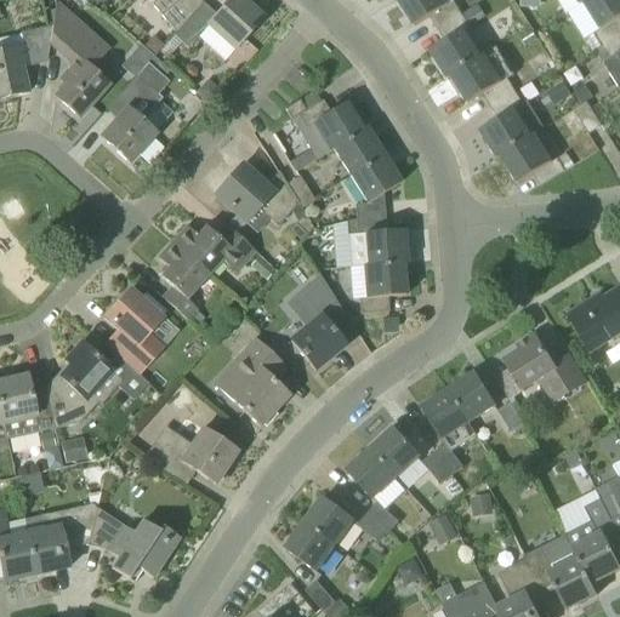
[(153,0),(152,1),(176,30),(177,30),(200,5),(199,5),(195,0),(153,0)]
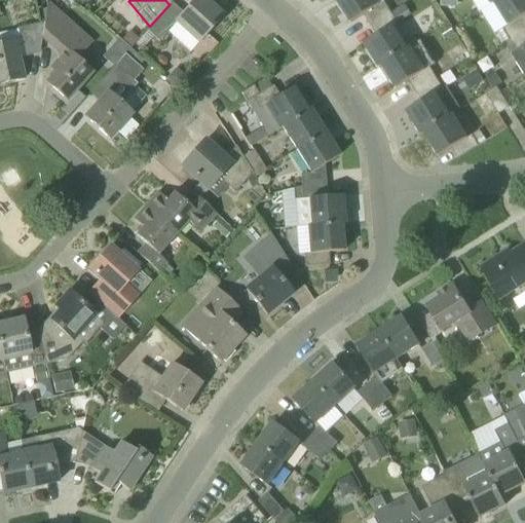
[(160,39),(169,30),(190,49),(223,13),(208,0),(192,0),(184,10),(173,0),(169,4),(170,4),(150,26),(149,26),(147,28),(160,39)]
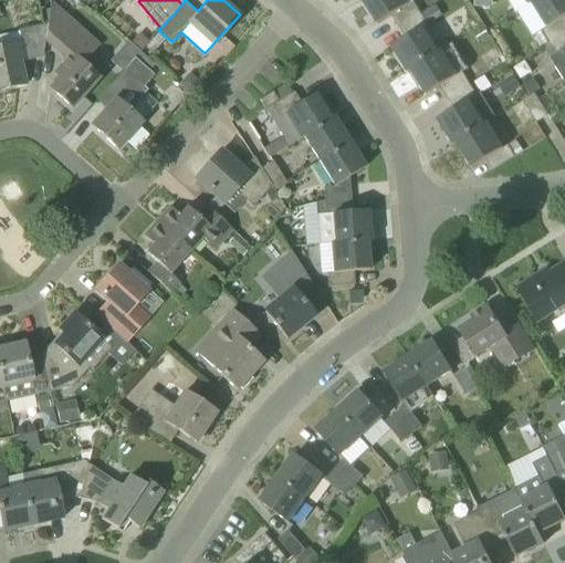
[(366,0),(379,21),(393,13),(399,24),(421,11),(415,0),(412,0),(408,3),(406,0),(366,0)]
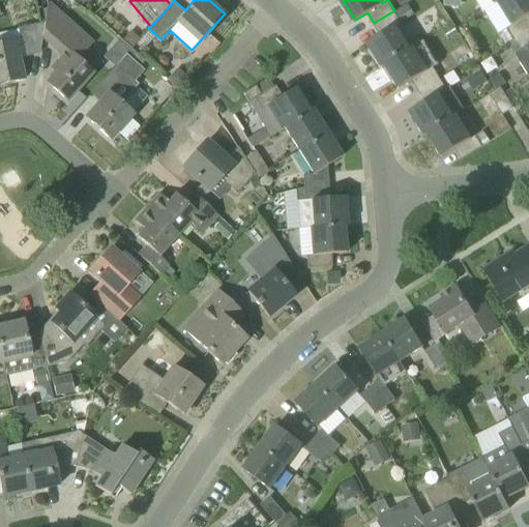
[(497,0),(497,1),(500,0),(515,23),(508,27),(516,36),(528,28),(528,0),(497,0)]
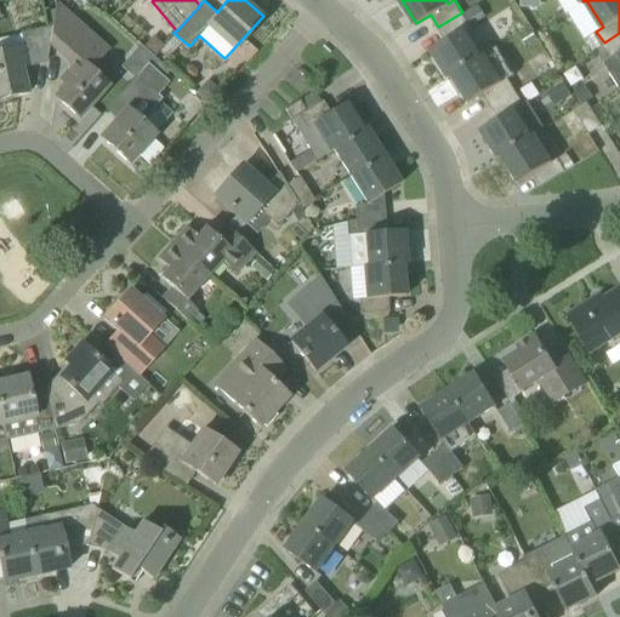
[(51,41),(75,63),(62,78),(67,83),(56,95),(80,115),(120,70),(101,53),(107,46),(56,3),(53,23),(51,41)]
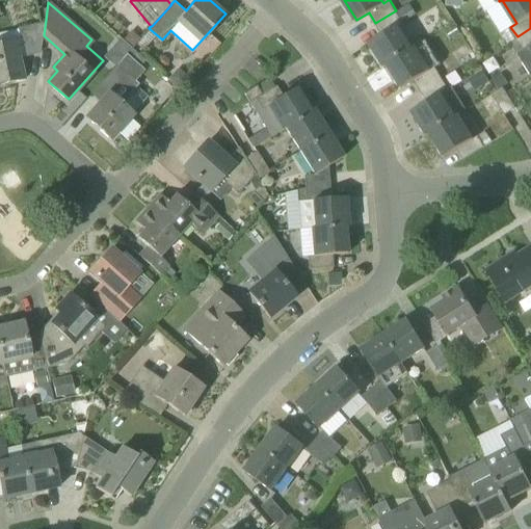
[(396,10),(375,23),(381,33),(370,42),(385,65),(388,63),(413,49),(412,48),(397,25),(402,21),(396,10)]
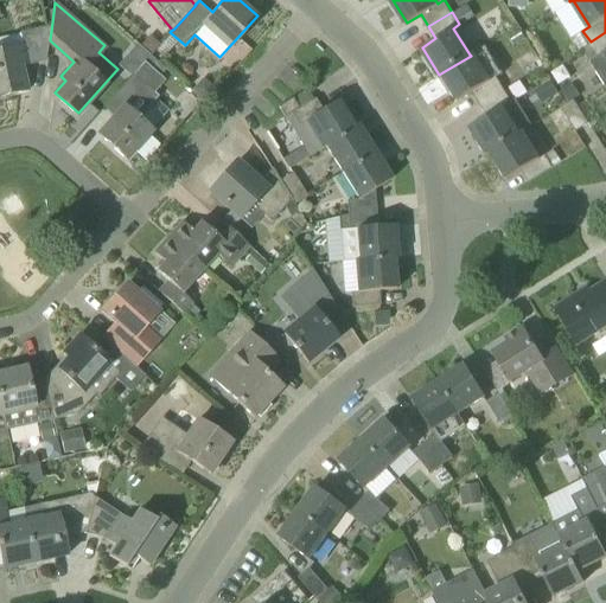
[(46,57),(50,40),(52,23),(45,24),(20,30),(21,32),(24,43),(0,47),(0,94),(29,88),(23,63),(46,57)]
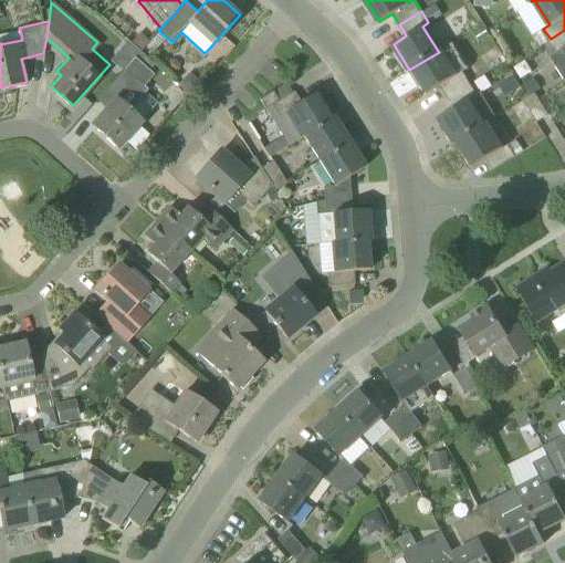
[(142,49),(148,42),(150,39),(142,30),(133,39),(142,49)]
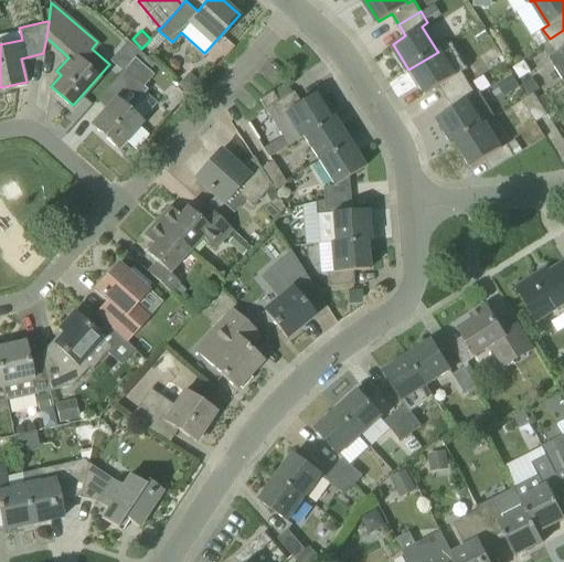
[(563,30),(550,39),(550,40),(542,44),(563,77),(563,30)]
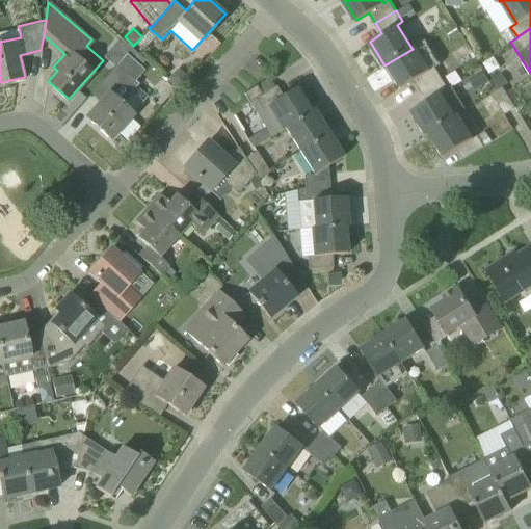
[(415,79),(421,89),(442,76),(442,75),(436,69),(435,65),(442,62),(426,38),(415,46),(412,48),(413,49),(388,63),(402,86),(415,79)]
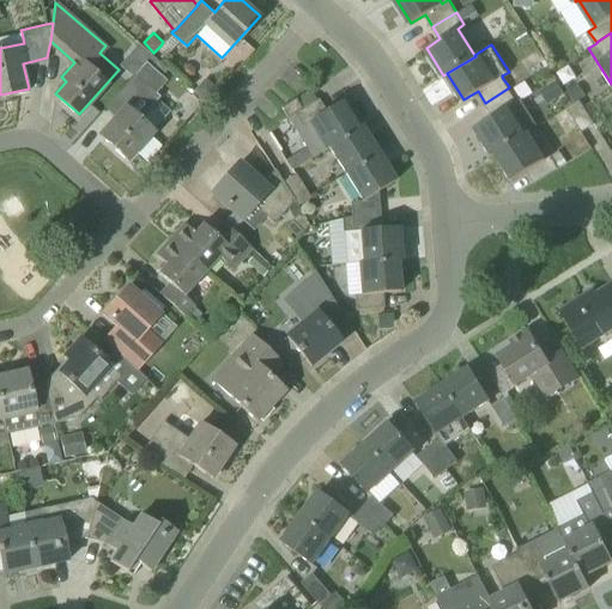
[(186,62),(181,68),(183,75),(192,77),(197,71),(194,64),(186,62)]
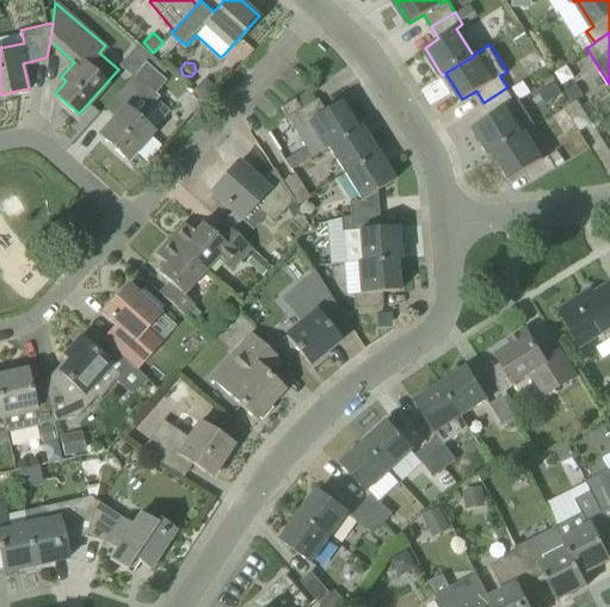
[(161,143),(151,134),(154,130),(153,129),(140,117),(158,97),(160,94),(156,91),(136,73),(135,72),(115,94),(125,104),(116,115),(99,132),(128,159),(137,148),(148,159),(161,143)]
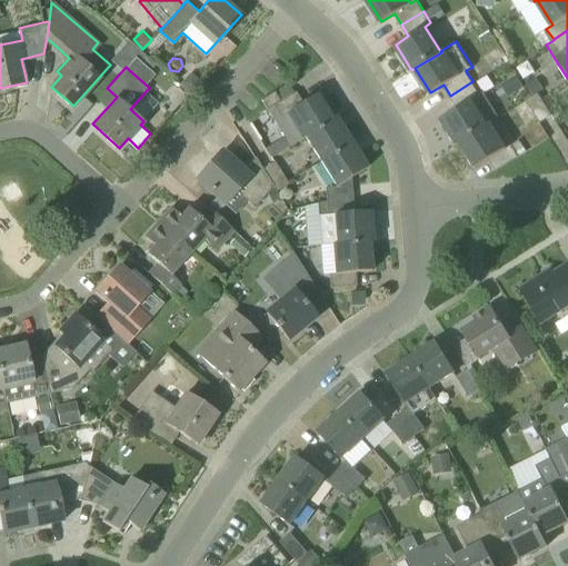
[(191,71),(180,82),(192,93),(202,82),(191,71)]
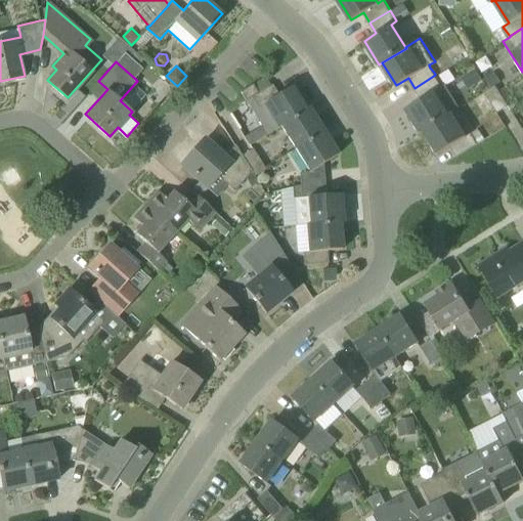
[(476,67),(462,76),(469,88),(483,79),(476,67)]
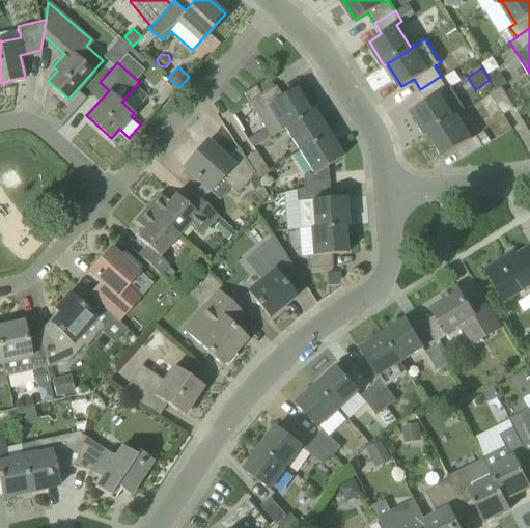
[(499,87),(502,85),(508,81),(501,71),(492,77),(499,87)]
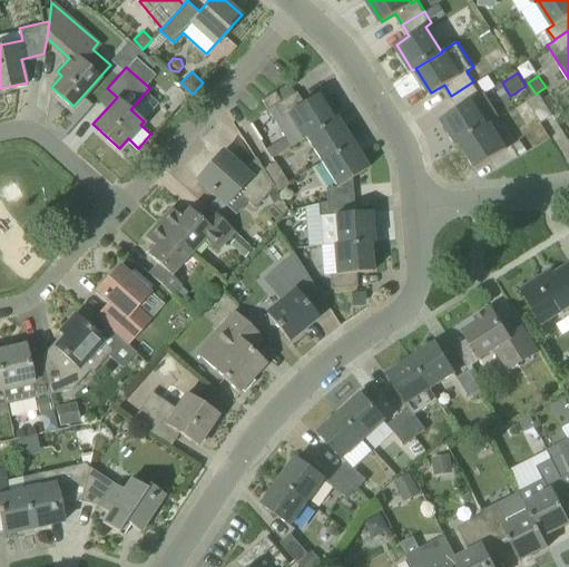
[(458,144),(461,142),(488,125),(487,123),(472,98),(481,93),(473,81),(451,96),(459,107),(442,117),(458,144)]
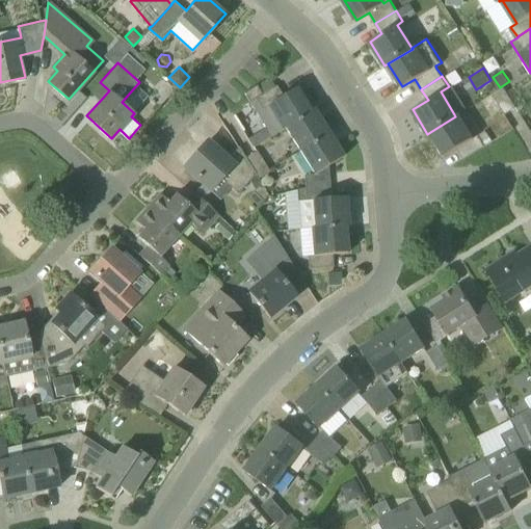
[(244,91),(250,101),(263,93),(257,83),(244,91)]
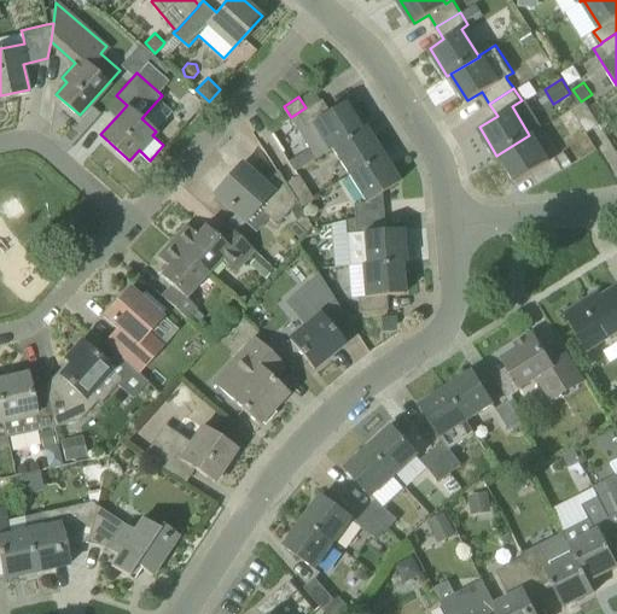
[(322,97),(306,107),(291,117),(315,157),(332,146),(361,127),(344,100),(330,109),(322,97)]
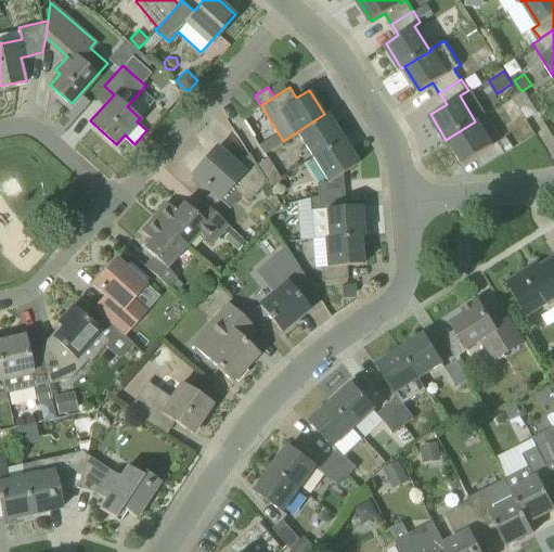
[(528,118),(539,111),(525,89),(522,91),(513,97),(528,118)]
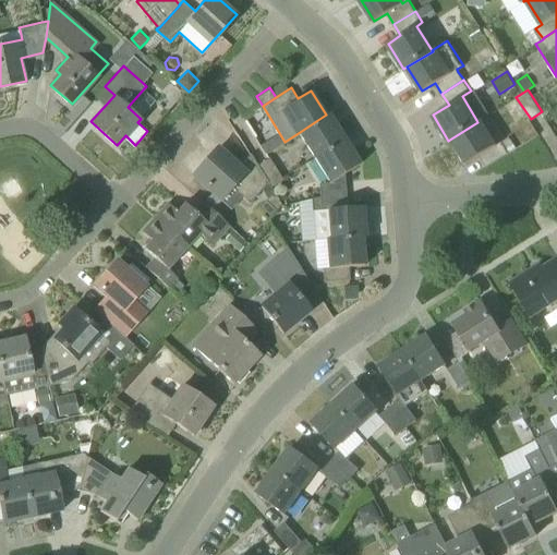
[(329,112),(326,115),(300,132),(315,156),(344,137),(329,112)]
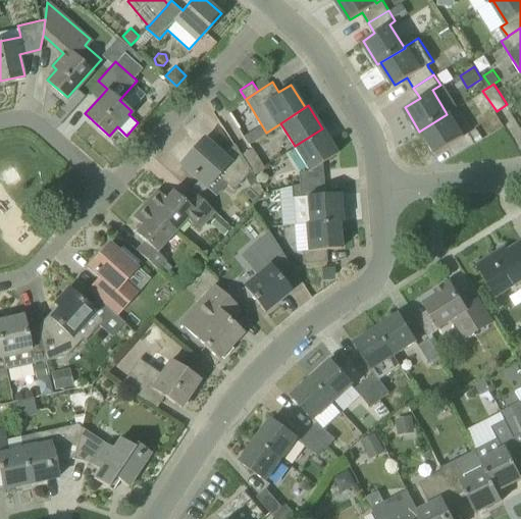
[(447,114),(422,130),(436,152),(449,145),(455,155),(476,142),(469,131),(464,135),(449,110),(446,112),(447,114)]
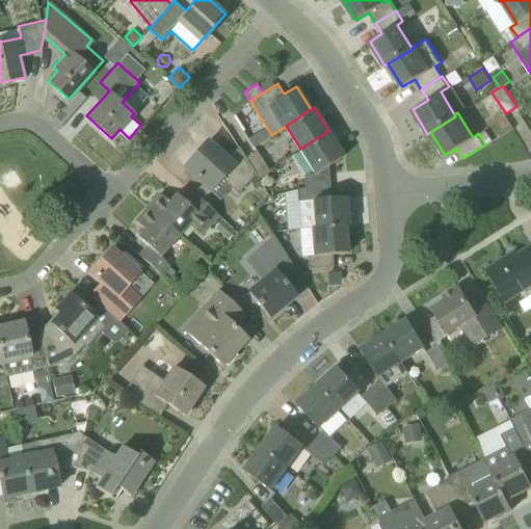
[(344,155),(328,131),(300,149),(314,172),(304,173),(304,183),(330,180),(329,164),(344,155)]
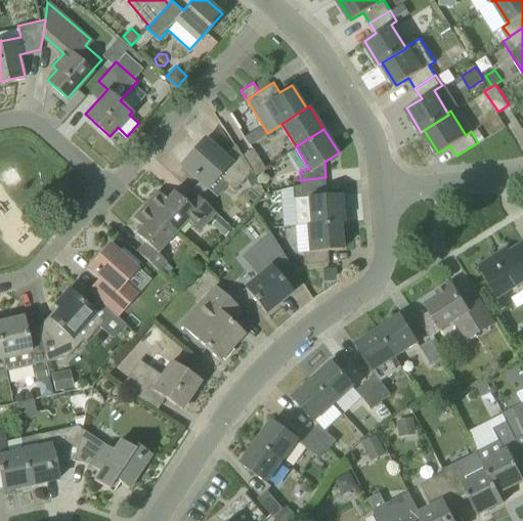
[(181,163),(200,179),(208,186),(210,184),(209,184),(218,174),(234,189),(253,170),(243,154),(236,143),(225,156),(205,137),(181,163)]
